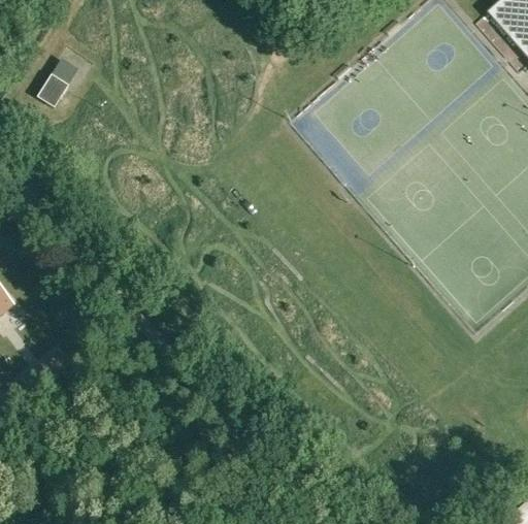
[(499,0),(488,10),(527,55),(527,0),(499,0)]
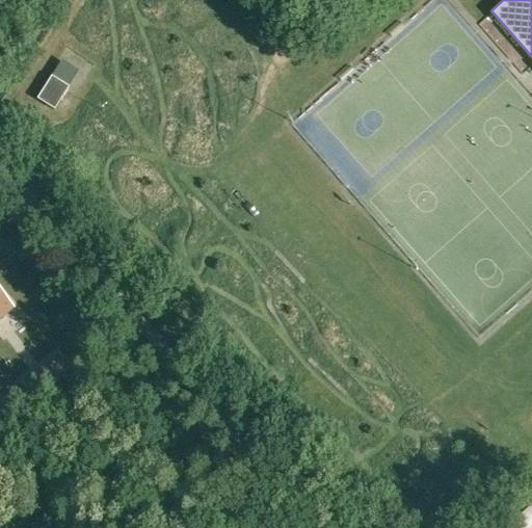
[(51,73),(36,96),(54,106),(69,83),(51,73)]
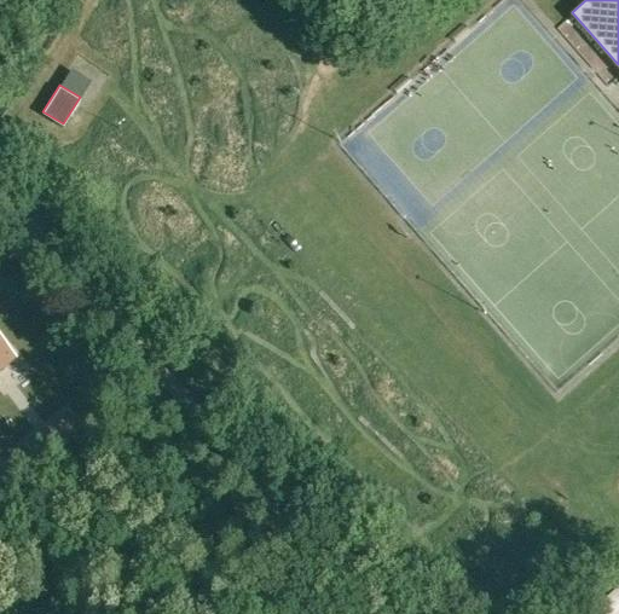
[(0,365),(13,354),(0,337),(0,365)]
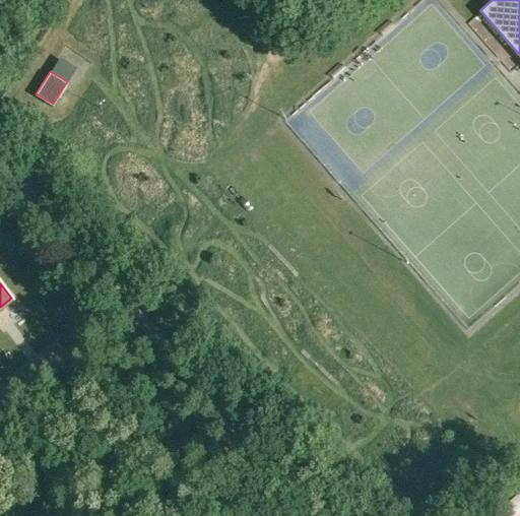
[(0,400),(9,393),(0,382),(0,400)]
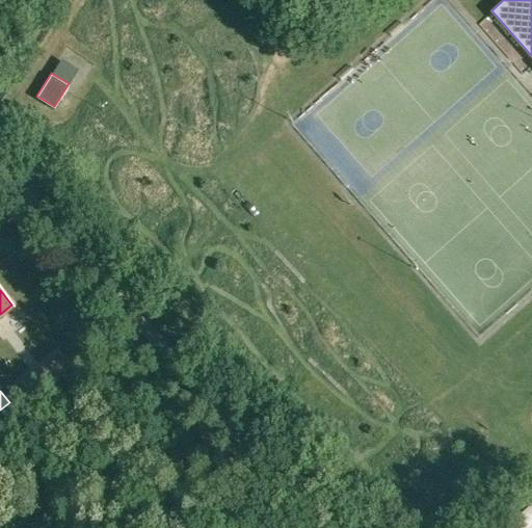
[(531,527),(531,500),(501,527),(531,527)]
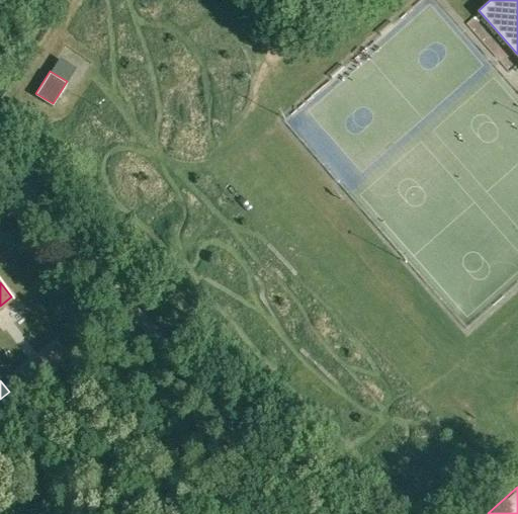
All buildings are outlined.
